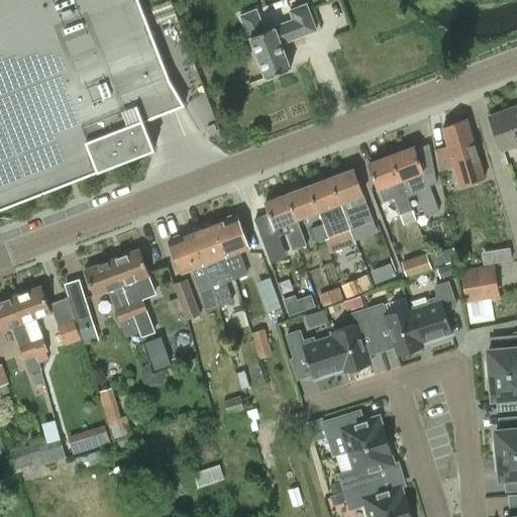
[(0,0),(0,208),(156,148),(144,120),(164,113),(183,106),(185,105),(170,80),(138,0),(0,0)]
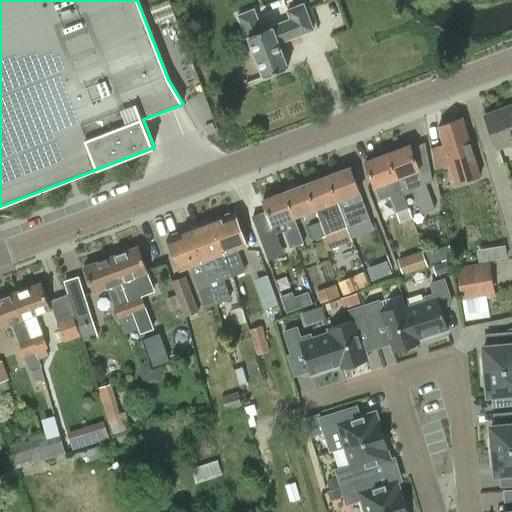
[(291,21),(262,32),(254,10),(238,16),(247,38),(248,37),(264,78),(288,68),(279,44),(312,30),(303,5),(287,11),(291,21)]
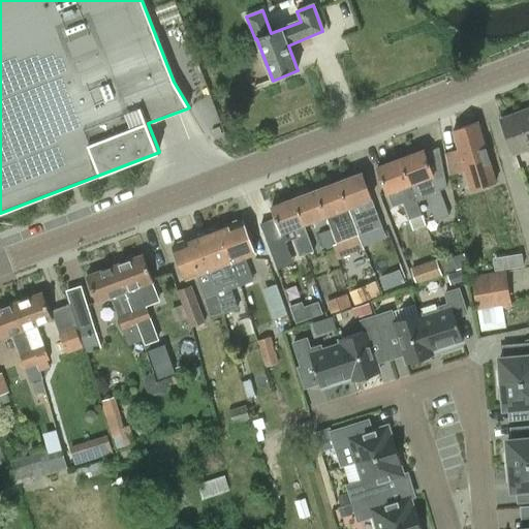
[(528,150),(528,124),(524,111),(501,120),(515,155),(528,150)]
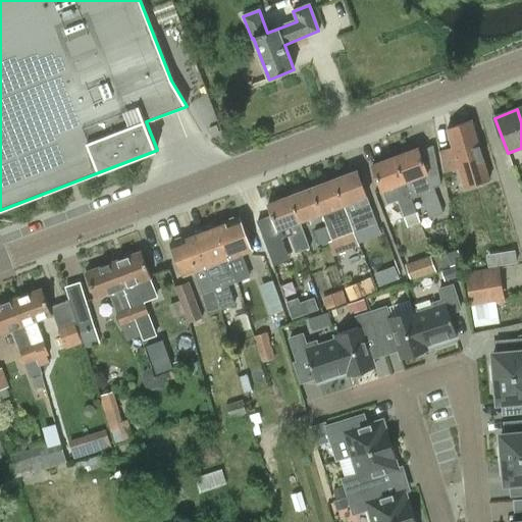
[(444,175),(459,169),(465,190),(489,180),(472,121),(447,131),(453,149),(440,153),(444,175)]
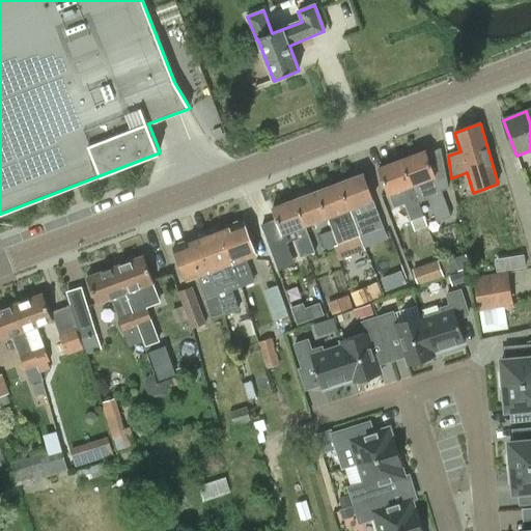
[(441,190),(448,187),(445,170),(435,174),(425,151),(402,160),(423,216),(424,216),(418,201),(428,197),(438,222),(451,217),(441,190)]
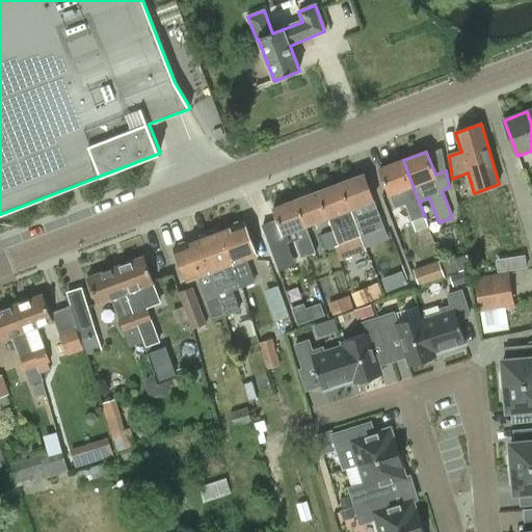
[(380,169),(391,196),(395,208),(406,204),(413,220),(424,216),(403,160),(380,169)]
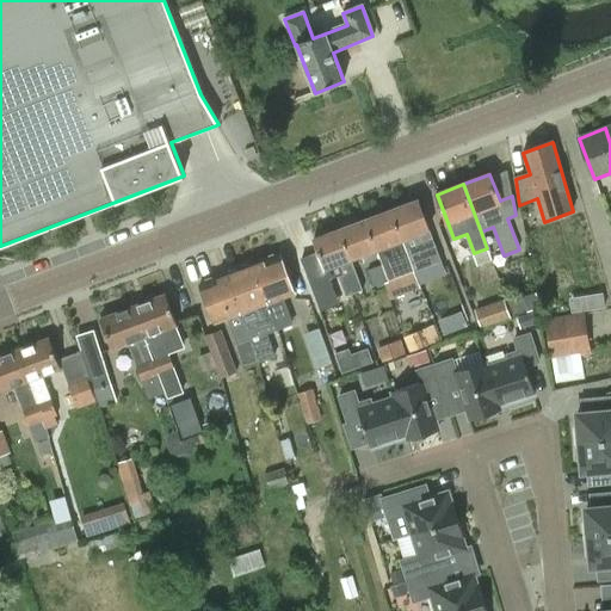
[(419,201),(393,210),(403,241),(415,236),(427,266),(442,261),(419,201)]
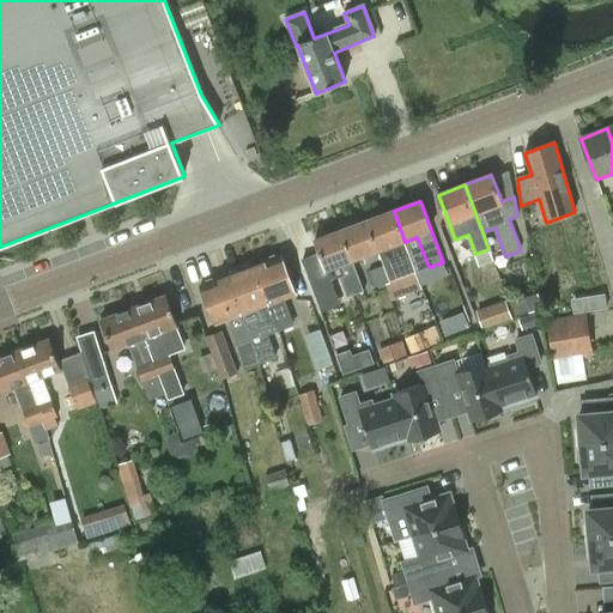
[(405,242),(394,211),(368,222),(378,252),(390,283),(417,273),(405,242)]
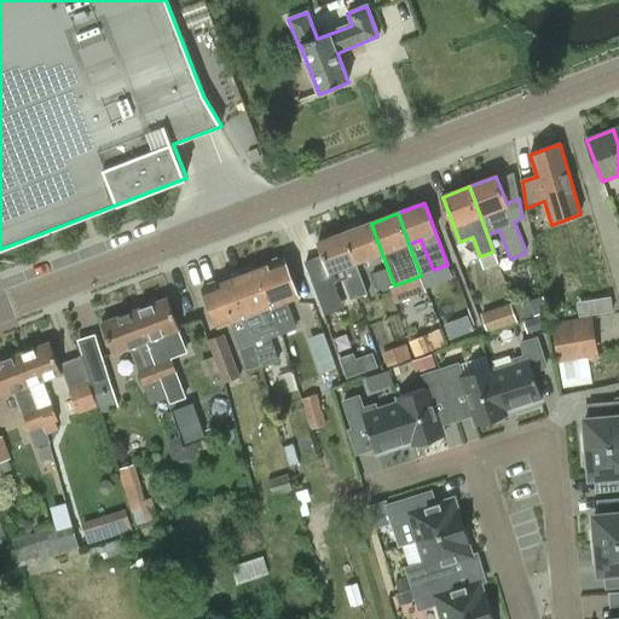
[(357,264),(382,254),(371,224),(346,233),(357,264)]
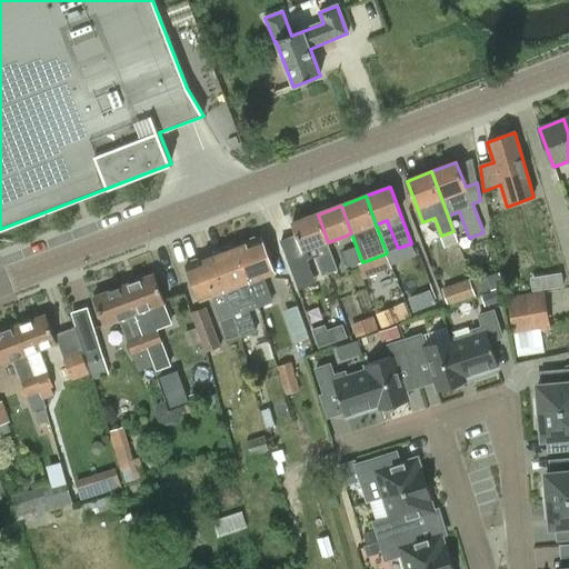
[(338,270),(328,242),(318,215),(292,223),(302,252),(317,247),(328,273),(338,270)]
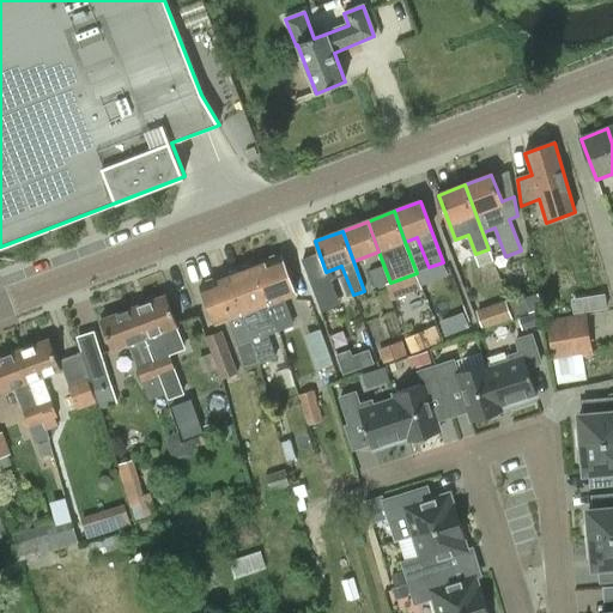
[(326,272),(322,261),(320,254),(302,261),(315,295),(334,287),(328,271),(327,271),(326,272)]
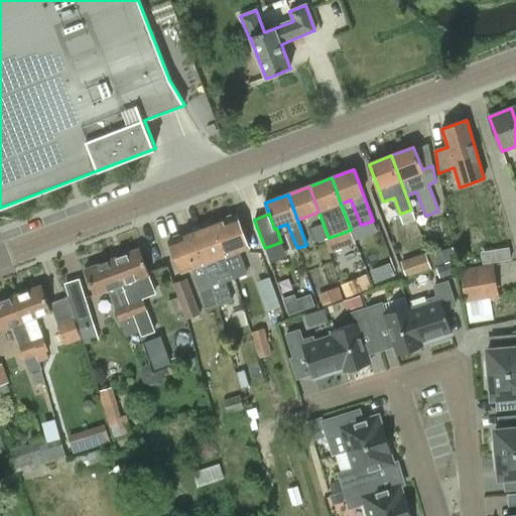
[(223,221),(215,225),(216,227),(227,257),(235,278),(247,273),(239,252),(240,252),(249,248),(237,216),(223,221)]
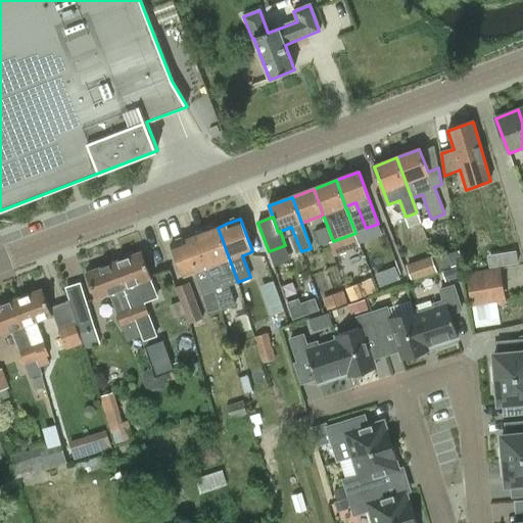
[(333,241),(327,227),(315,232),(320,246),(333,241)]
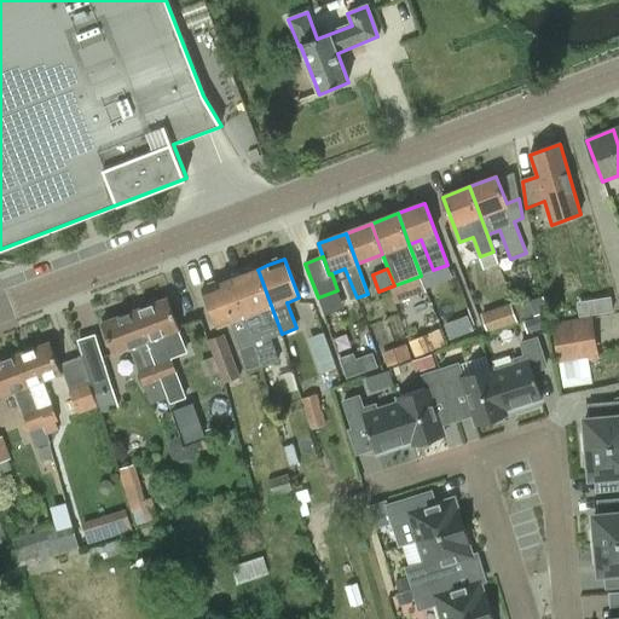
[(239,276),(231,279),(232,282),(247,318),(256,342),(254,343),(261,368),(278,362),(270,337),(282,334),(272,308),(259,272),(258,270),(248,273),(239,276)]
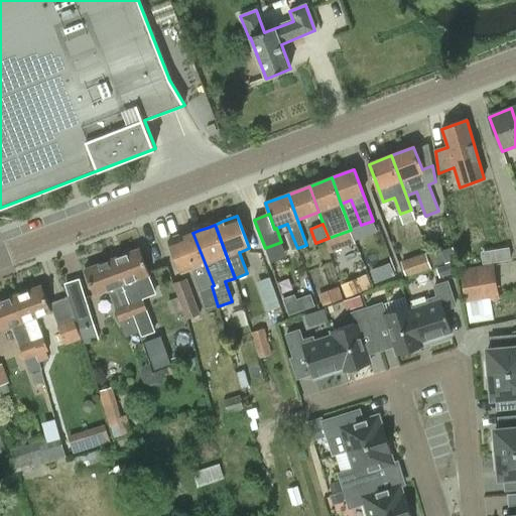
[(184,236),(170,241),(182,273),(192,270),(200,290),(212,286),(214,285),(206,265),(194,235),(192,233),(184,236)]
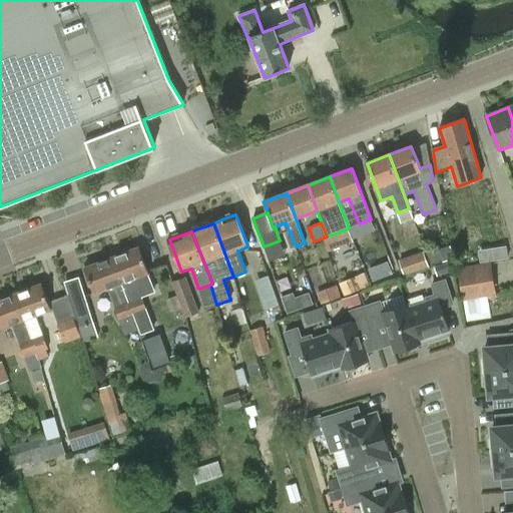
[(132,280),(149,274),(139,247),(112,258),(135,320),(147,315),(139,295),(138,295),(132,280)]
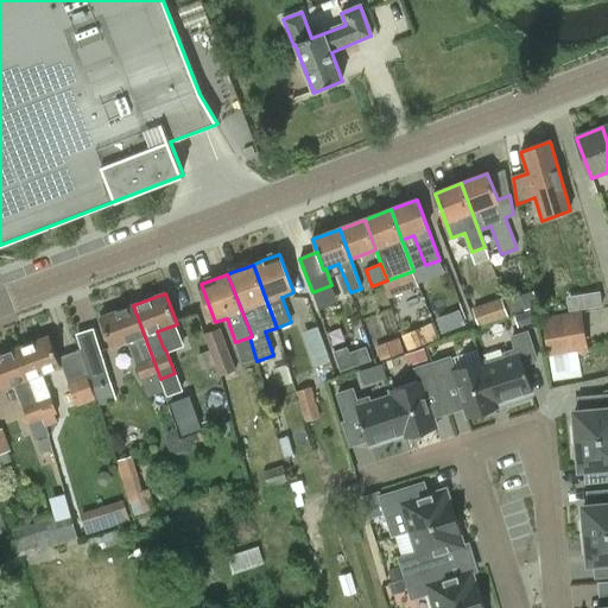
[(525,309),(520,295),(506,299),(511,314),(525,309)]
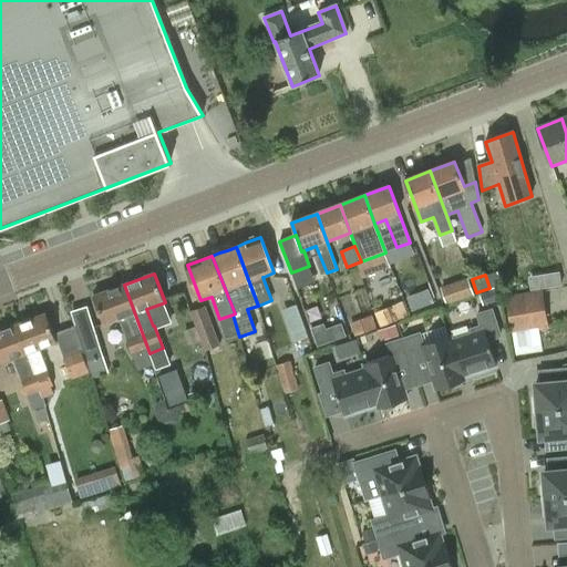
[(467,278),(440,287),(446,305),(473,295),(467,278)]
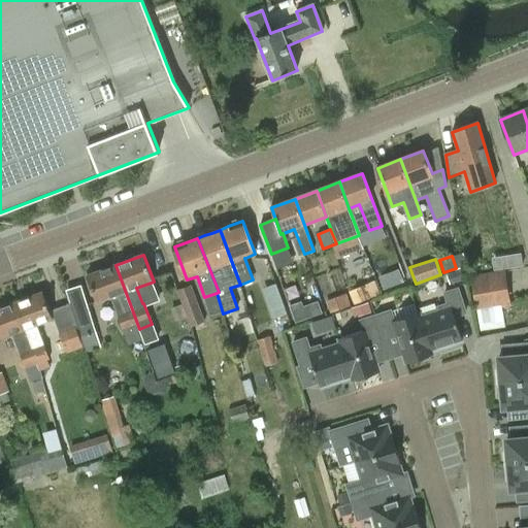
[(97,303),(111,297),(129,344),(142,339),(138,329),(139,329),(116,265),(87,276),(97,303)]
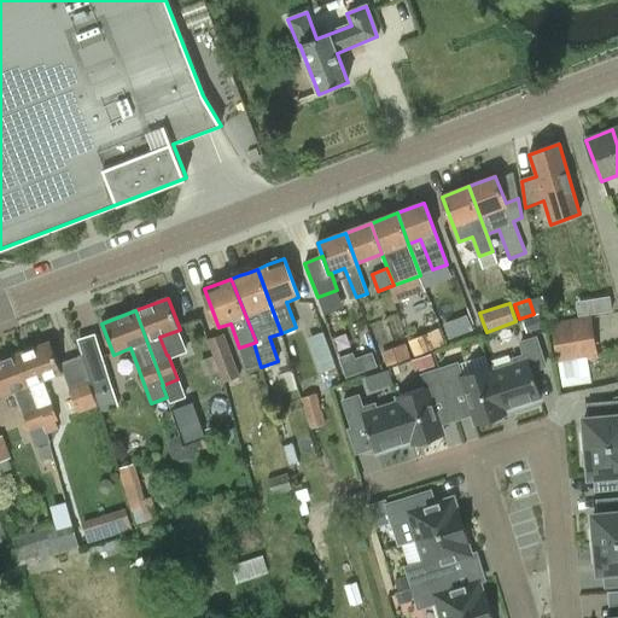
[(470,314),(447,322),(453,338),(476,330),(470,314)]
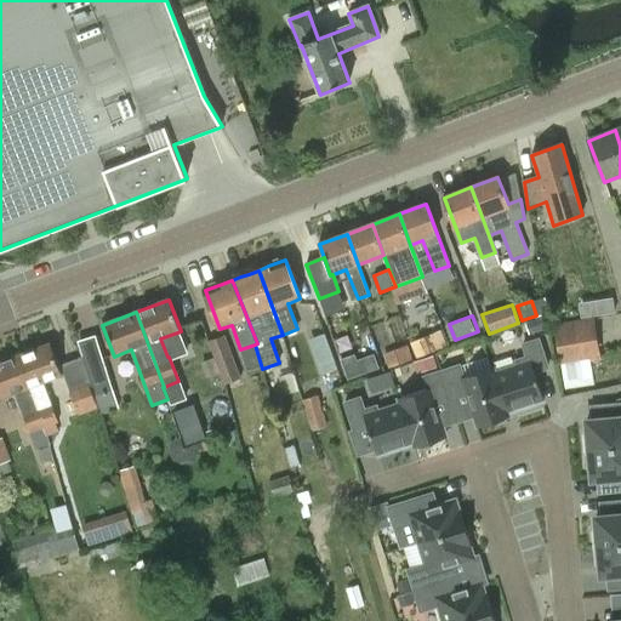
[(590,364),(600,363),(594,322),(556,328),(564,381),(592,376),(590,364)]
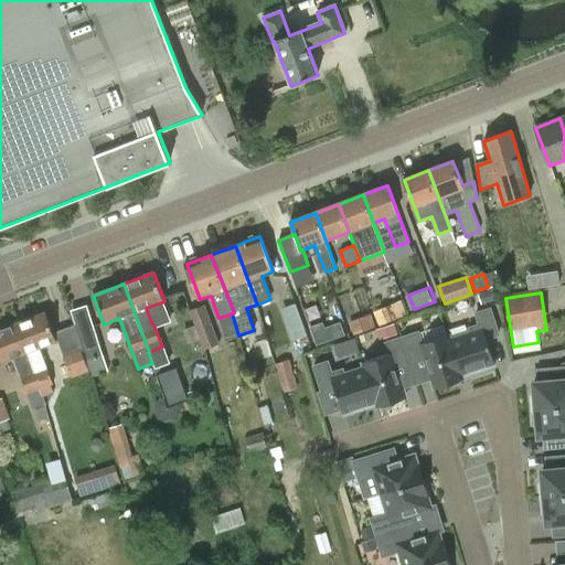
[(380,322),(408,312),(404,300),(375,310),(380,322)]
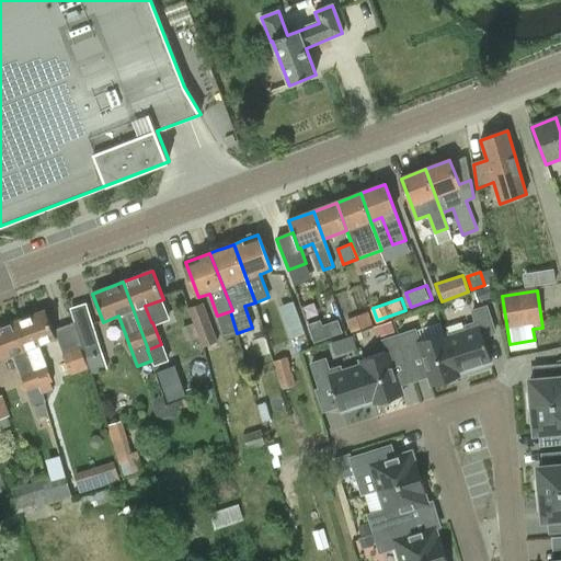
[(295,300),(282,305),(294,336),(306,332),(295,300)]
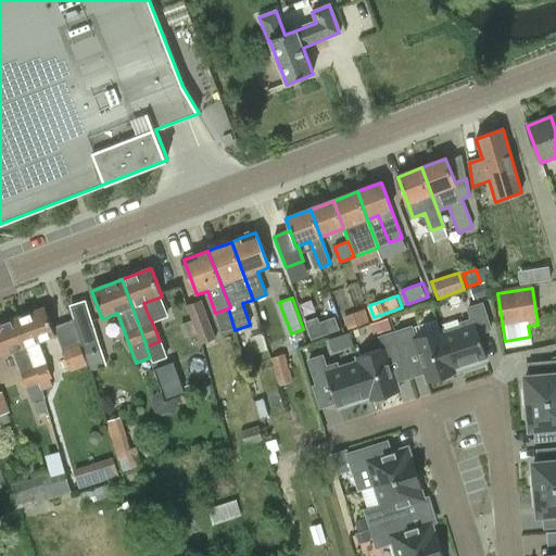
[(216,337),(202,299),(187,305),(201,343),(216,337)]
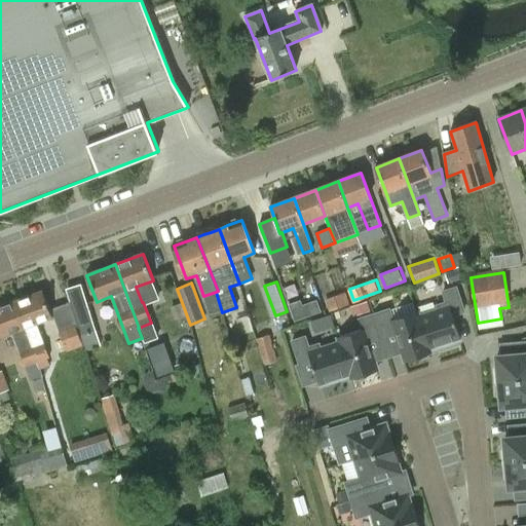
[(437,307),(438,311),(419,317),(418,313),(417,313),(430,354),(431,354),(430,352),(461,342),(453,316),(464,312),(456,289),(444,293),(447,303),(437,307)]
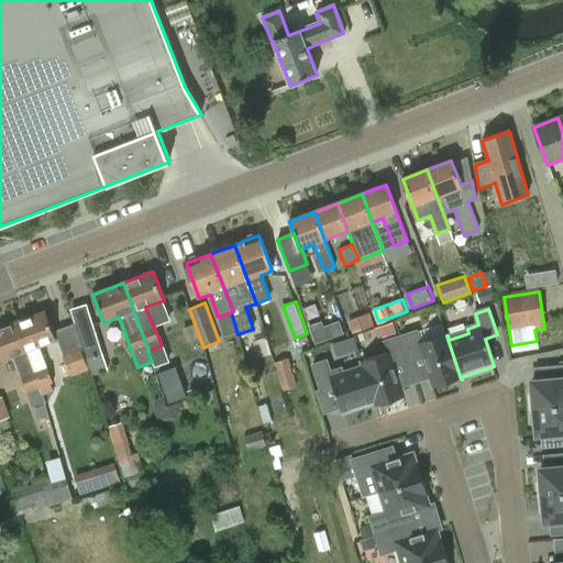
[(89,370),(75,324),(53,331),(46,311),(17,323),(44,395),(53,392),(50,384),(53,383),(47,367),(46,367),(40,346),(57,340),(70,377),(89,370)]
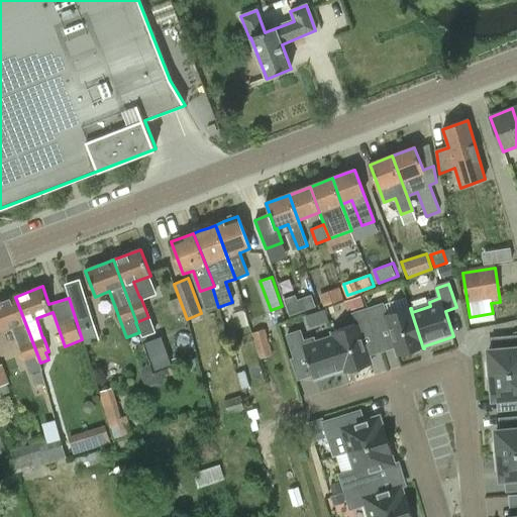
[(287,299),(291,314),(318,307),(314,292),(287,299)]
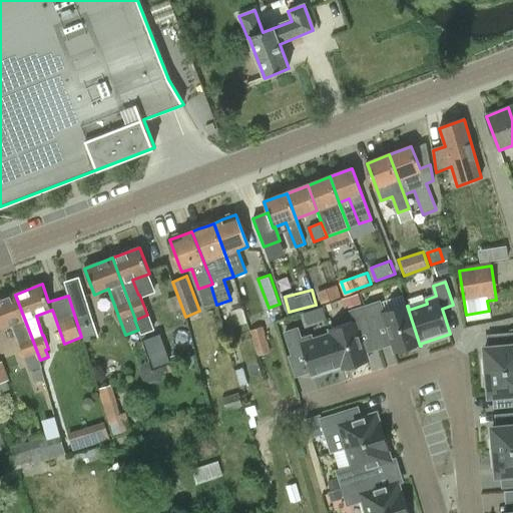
[(40,360),(15,295),(0,300),(0,329),(12,325),(19,344),(30,372),(40,369),(39,361),(40,360)]
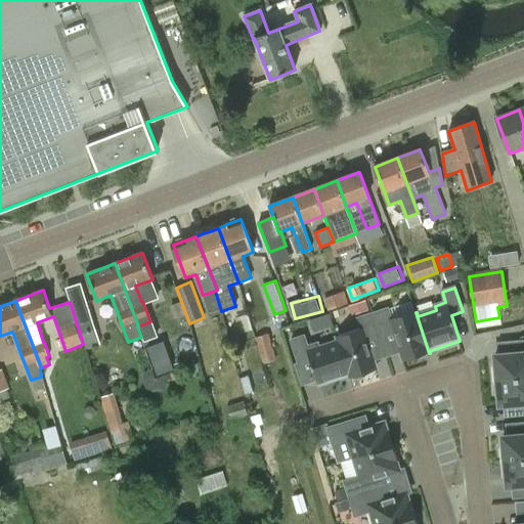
[(88,303),(72,307),(80,334),(95,329),(88,303)]
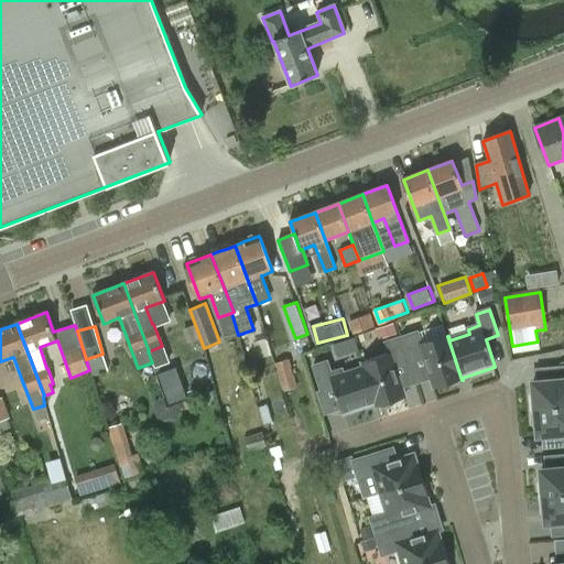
[(434,389),(462,380),(447,336),(421,345),(418,333),(403,337),(412,364),(424,359),(434,389)]
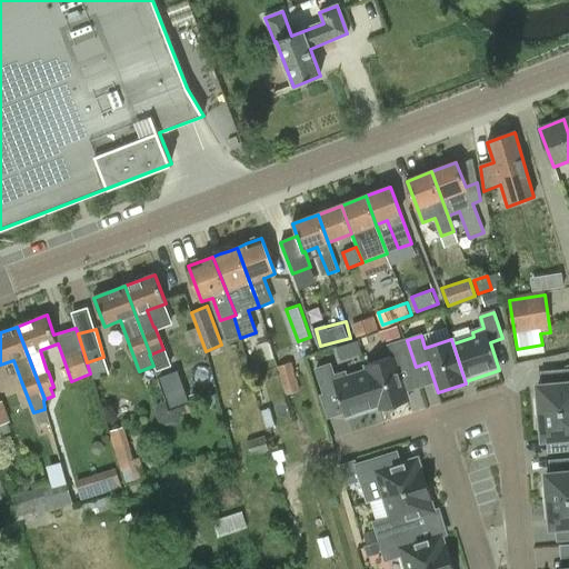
[(392,358),(367,367),(381,411),(409,402),(399,372),(411,368),(403,342),(389,347),(392,358)]
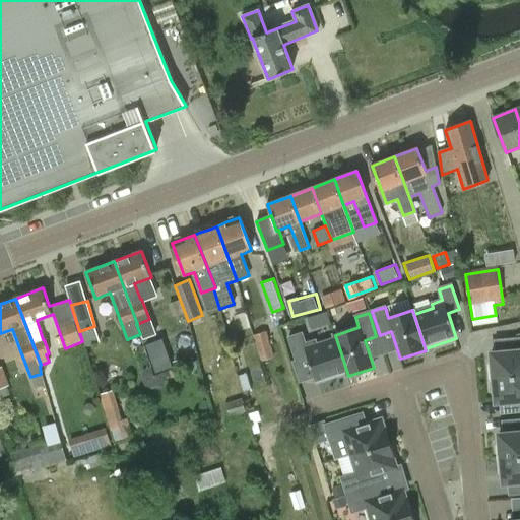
[(267,330),(254,334),(261,361),(274,356),(267,330)]
